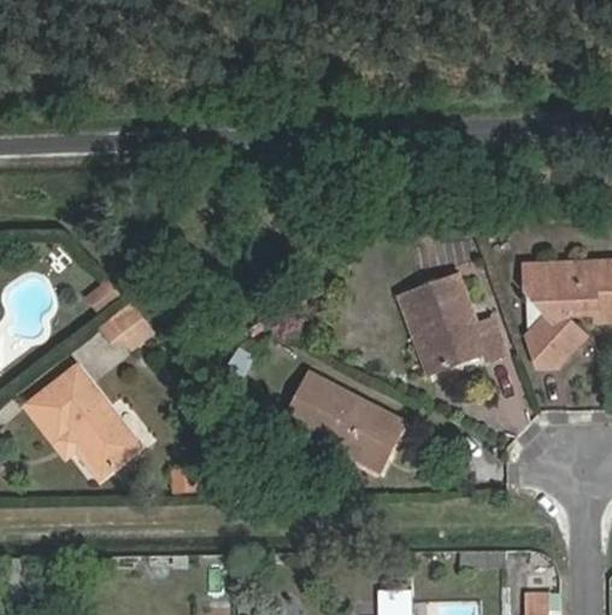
[(611,257),(523,262),(524,287),(545,310),(525,331),(536,358),(537,365),(557,364),(584,334),(571,320),(580,310),(593,311),(594,320),(611,318),(611,257)]
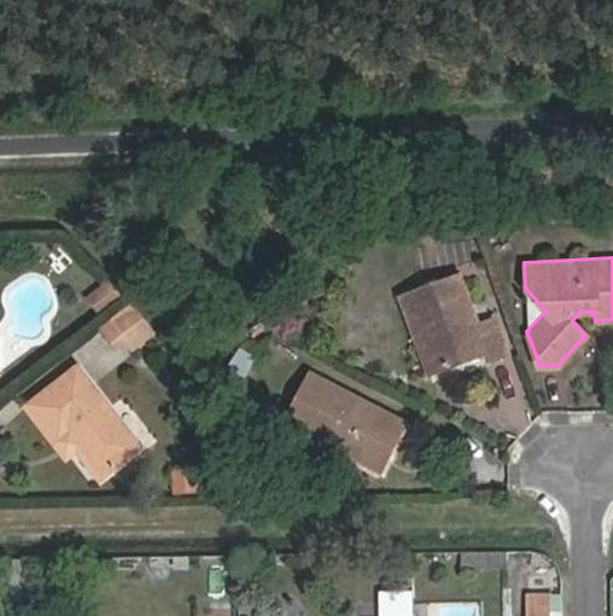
[(400,292),(414,333),(420,331),(433,367),(483,349),(485,358),(506,349),(492,315),(477,321),(457,272),(400,292)]
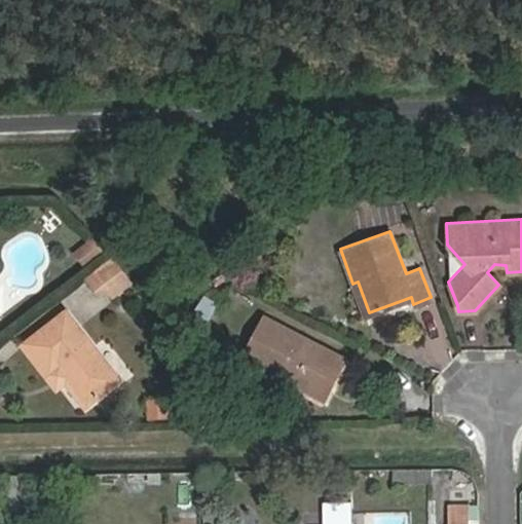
[(83,265),(103,249),(90,236),(72,251),(83,265)]
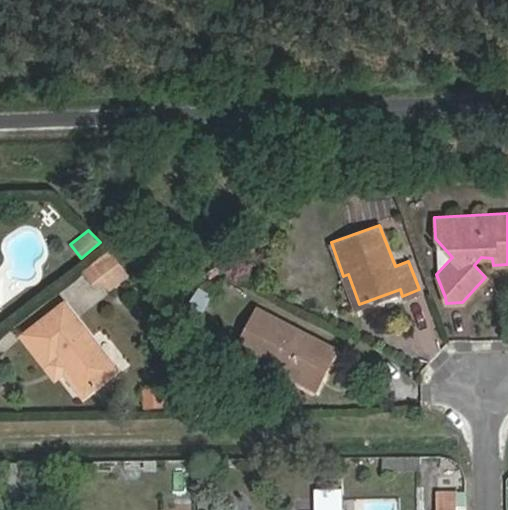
[(101,255),(92,262),(101,275),(111,268),(101,255)]
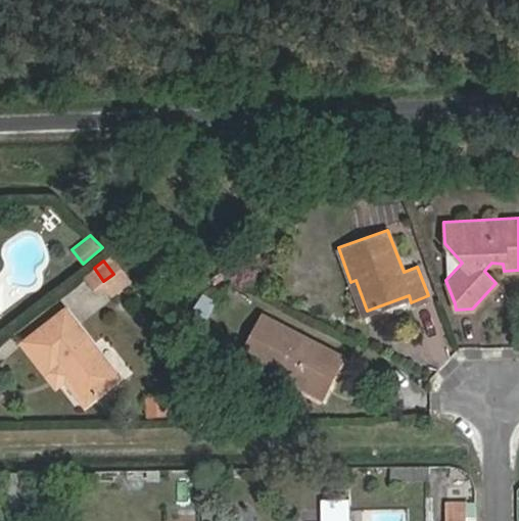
[(119,376),(64,306),(22,339),(48,371),(57,363),(85,401),(119,376)]
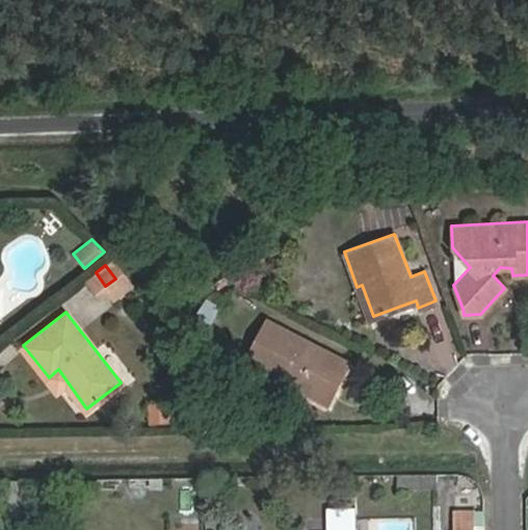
[(265,319),(244,360),(327,403),(349,363),(265,319)]
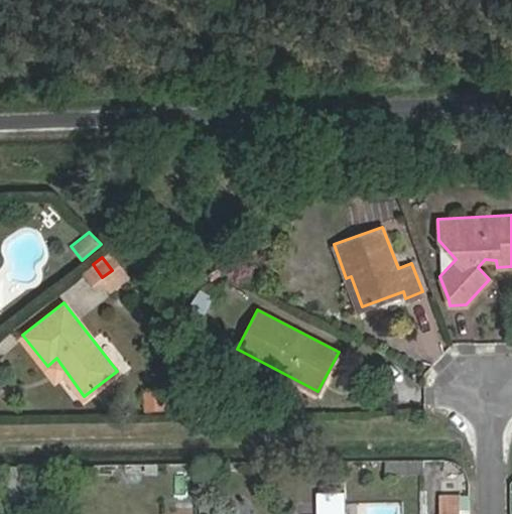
[(315,513),(345,513),(346,487),(316,487),(315,513)]
